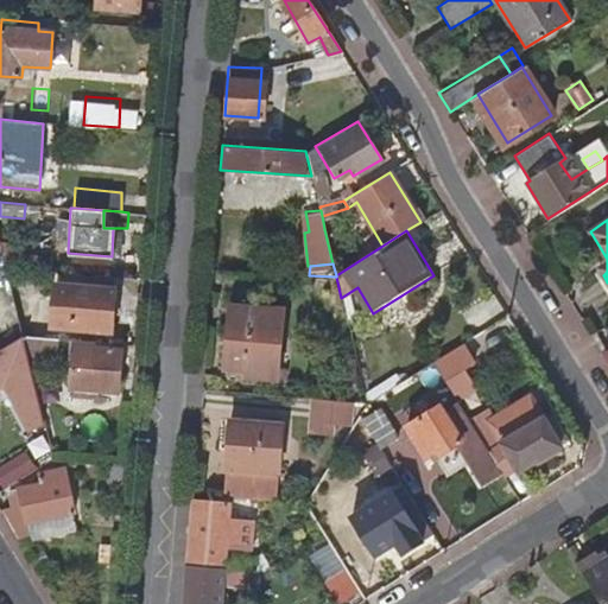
[(52,326),(112,331),(114,290),(54,286),(52,326)]
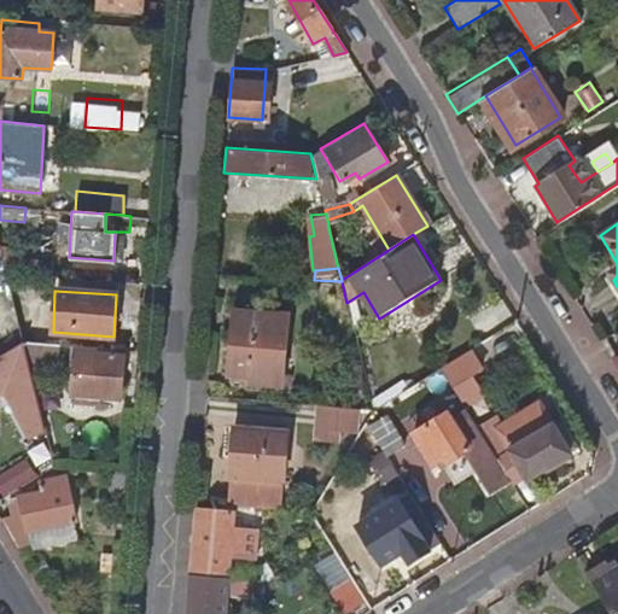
[(284,310),(233,307),(227,374),(248,375),(248,384),(279,385),(284,310)]
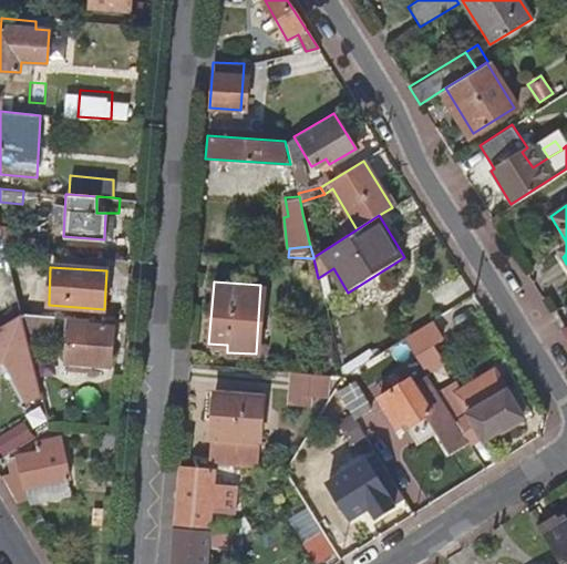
[(27,293),(17,296),(21,313),(31,308),(27,293)]
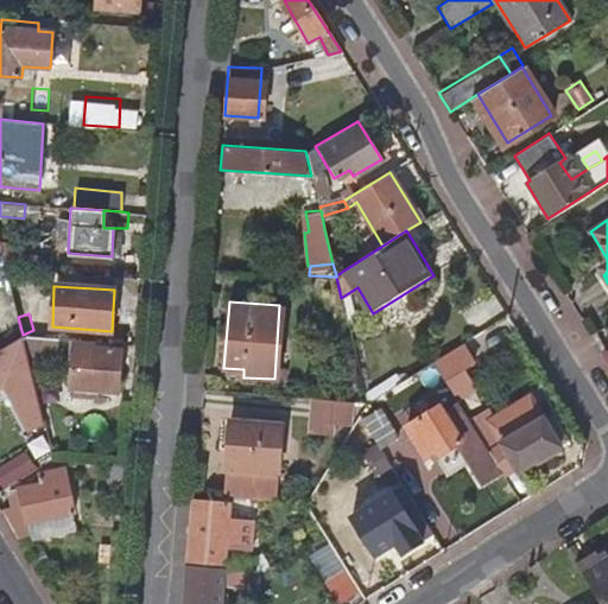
[(29,357),(26,349),(23,336),(23,335),(0,349),(0,381),(1,381),(31,424),(43,417),(29,357)]
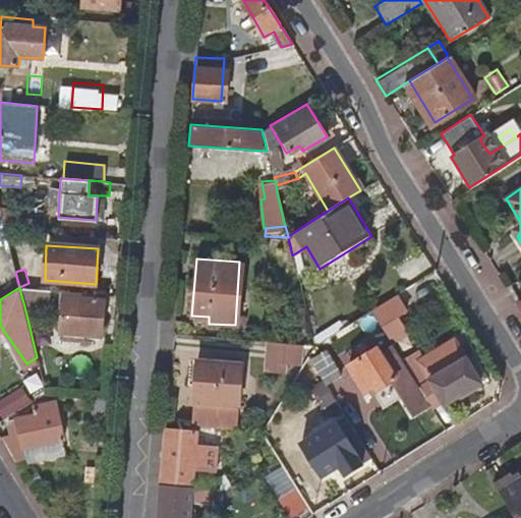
[(50,290),(19,288),(22,299),(24,306),(49,307),(50,290)]
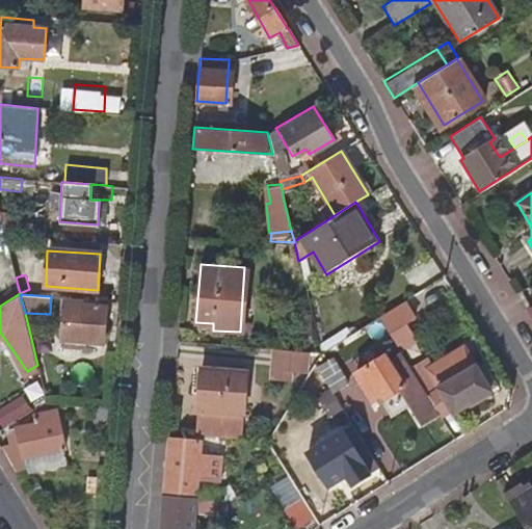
[(411,315),(400,296),(375,312),(387,331),(411,315)]
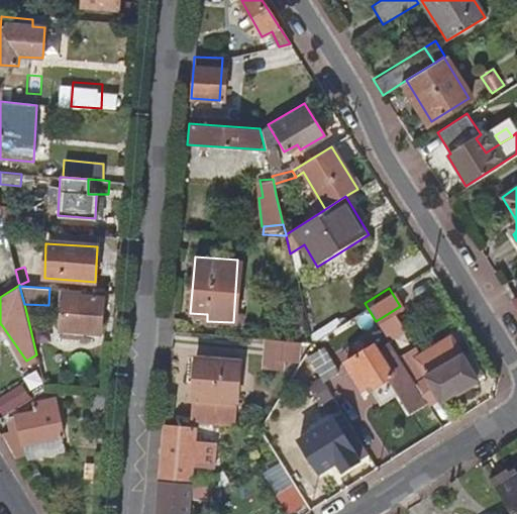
[(64,300),(63,330),(101,333),(103,296),(89,295),(90,291),(65,289),(64,300)]
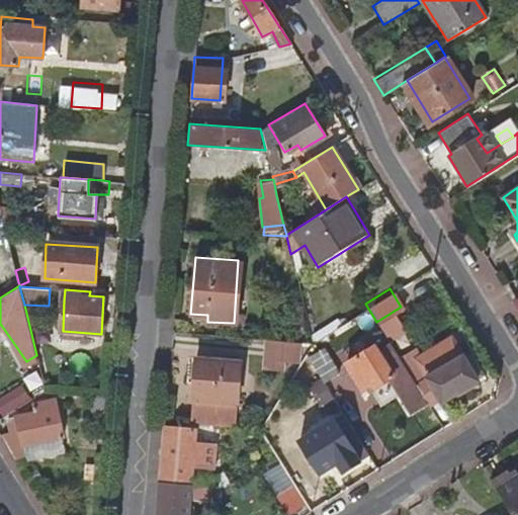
[(410,375),(428,405),(438,399),(440,402),(481,377),(479,374),(485,370),(471,349),(466,353),(453,333),(423,352),(420,347),(401,360),(410,375)]
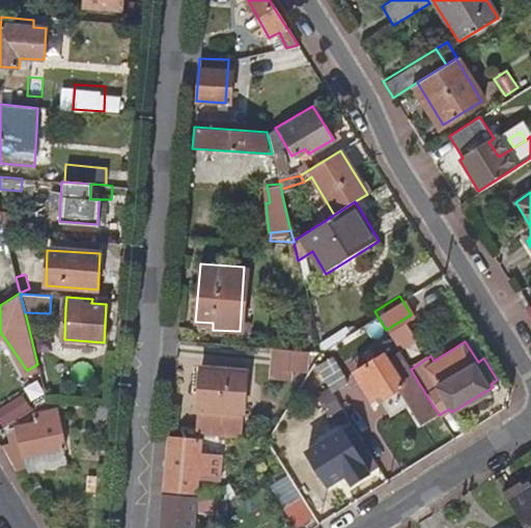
[(305,343),(289,342),(288,364),(305,364),(305,343)]
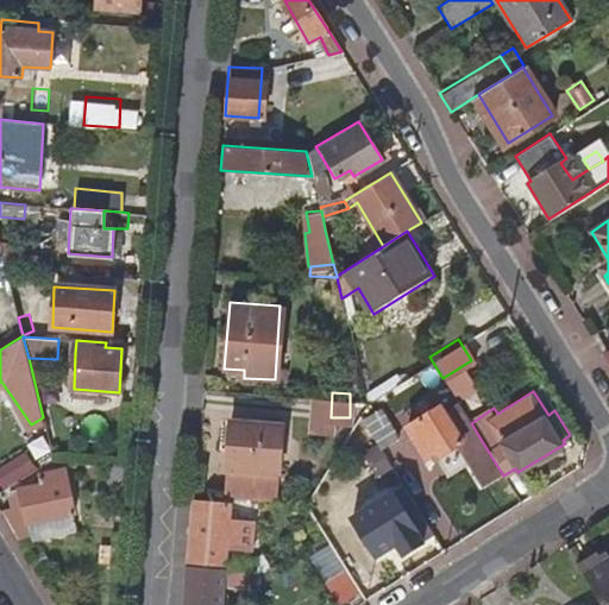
[(483,490),(503,476),(482,441),(471,423),(458,403),(444,411),(440,407),(405,428),(425,460),(435,453),(439,457),(456,447),(483,490)]
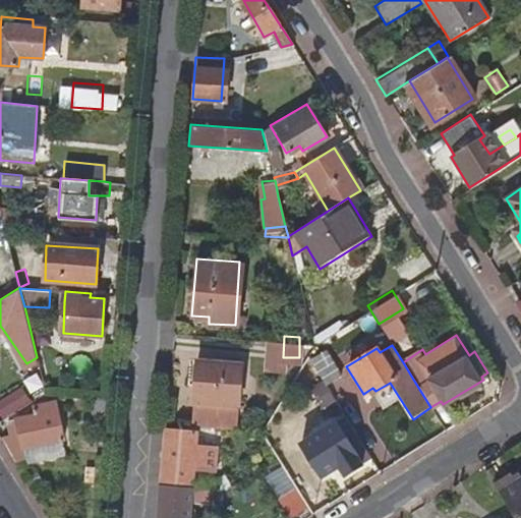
[(308,361),(325,387),(340,377),(324,351),(308,361)]
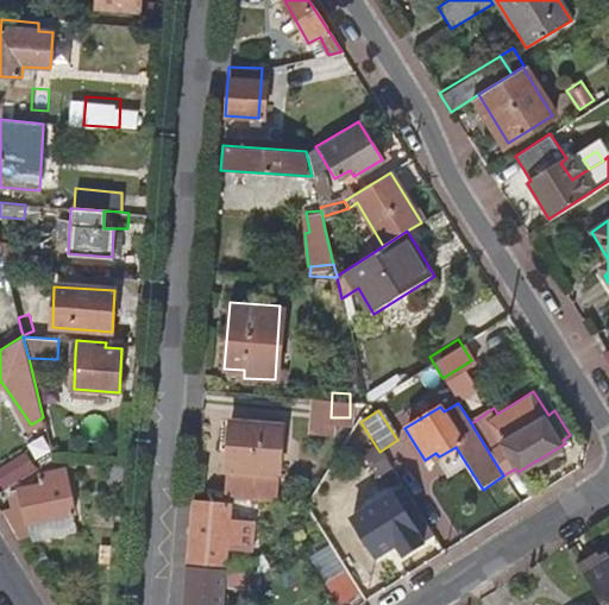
[(227,497),(276,500),(282,422),(230,416),(224,466),(230,466),(227,497)]
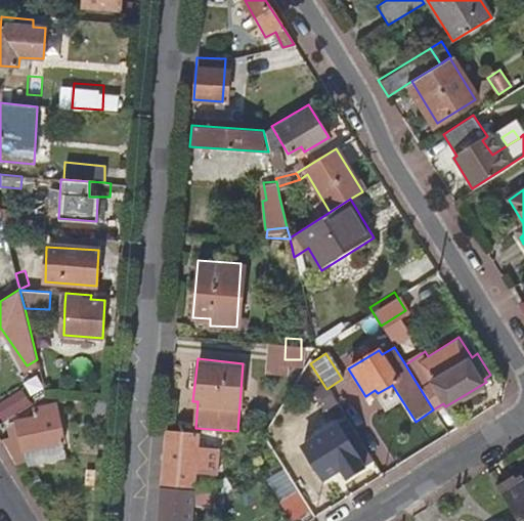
[(0,411),(5,420),(30,403),(19,387),(0,399),(0,411)]
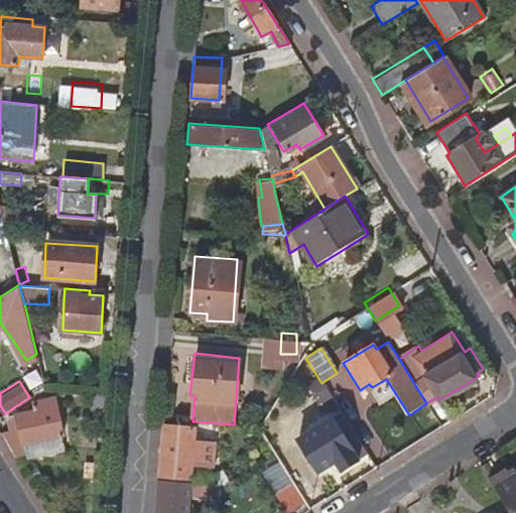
[(297,431),(336,409),(323,388),(284,409),(297,431)]
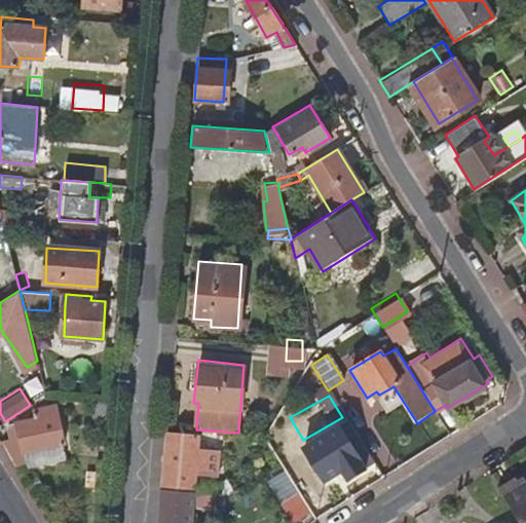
[(106,417),(108,400),(94,399),(92,416),(106,417)]
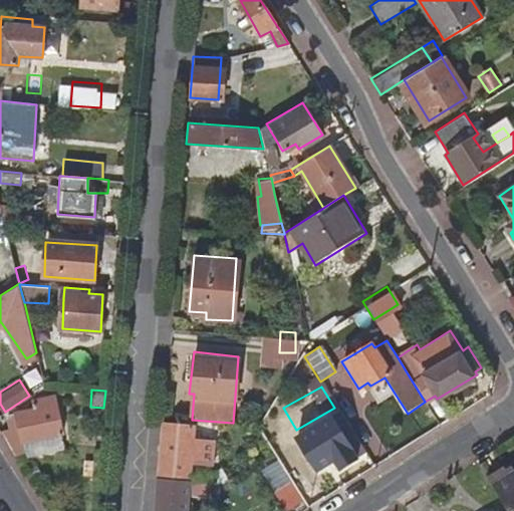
[(0,433),(15,458),(24,453),(21,444),(36,440),(59,433),(52,404),(13,414),(15,424),(8,425),(9,430),(0,433)]
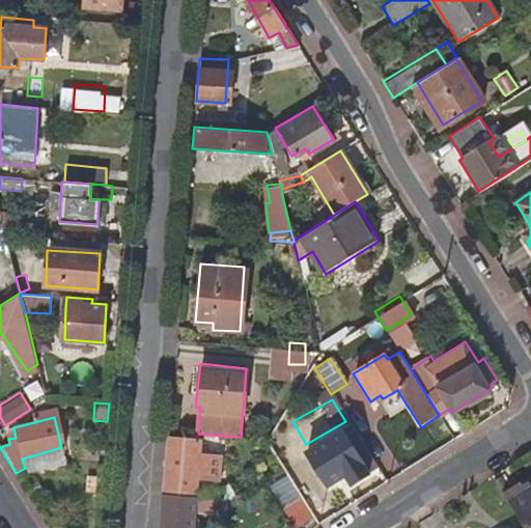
[(363,465),(343,433),(308,453),(328,485),(363,465)]
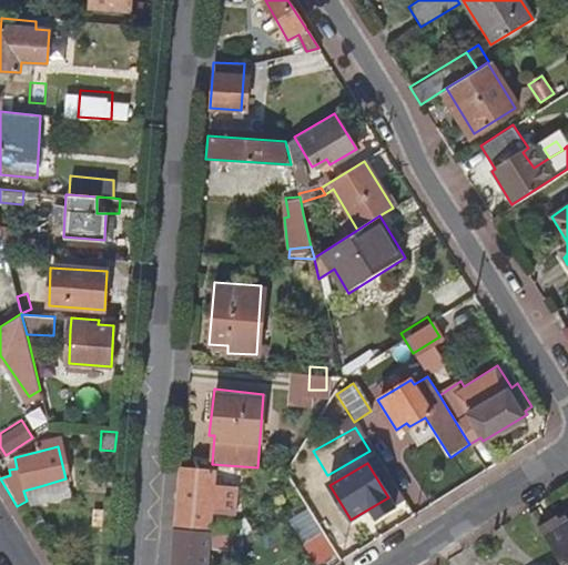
[(297,482),(288,465),(282,470),(292,485),(297,482)]
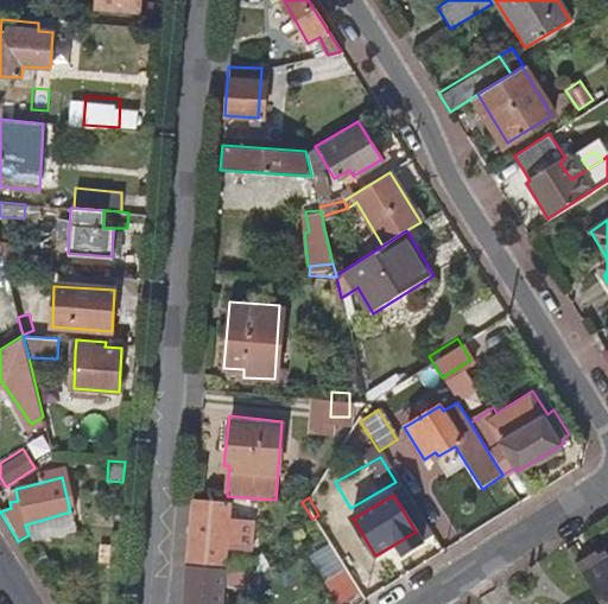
[(187,566),(245,570),(245,559),(245,558),(222,557),(223,544),(247,546),(248,517),(226,515),(226,502),(192,500),(187,566)]
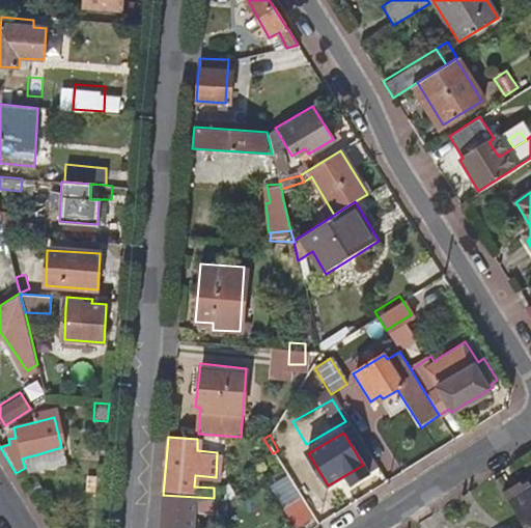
[(61,447),(37,454),(39,468),(64,463),(61,447)]
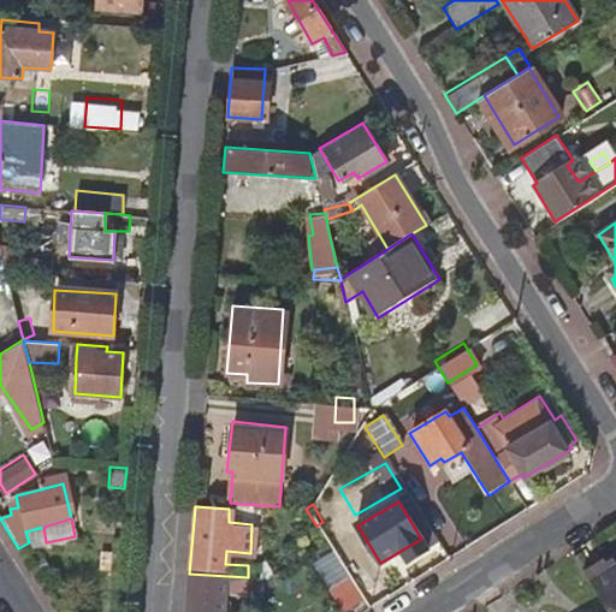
[(333,546),(313,559),(347,610),(367,596),(333,546)]
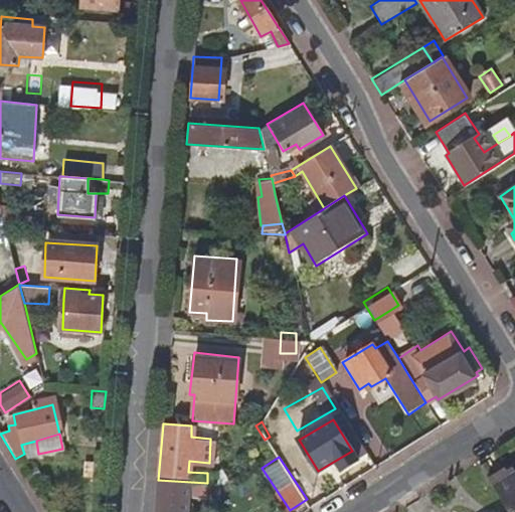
[(220,469),(207,474),(207,483),(222,484),(227,481),(220,469)]
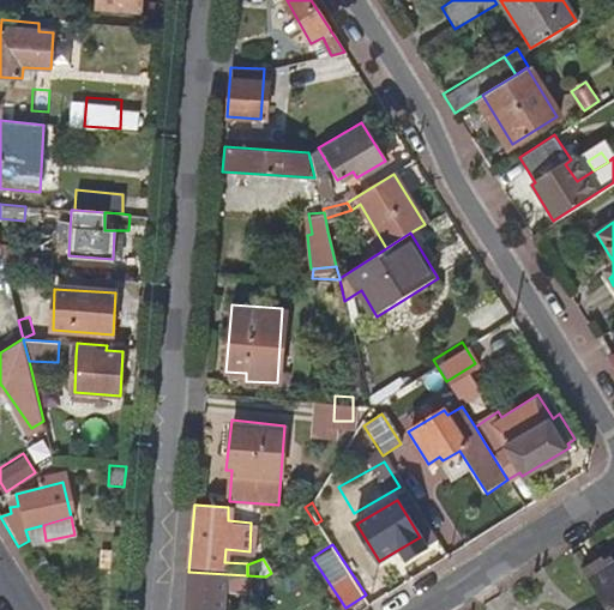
[(96,578),(108,579),(110,567),(97,566),(96,578)]
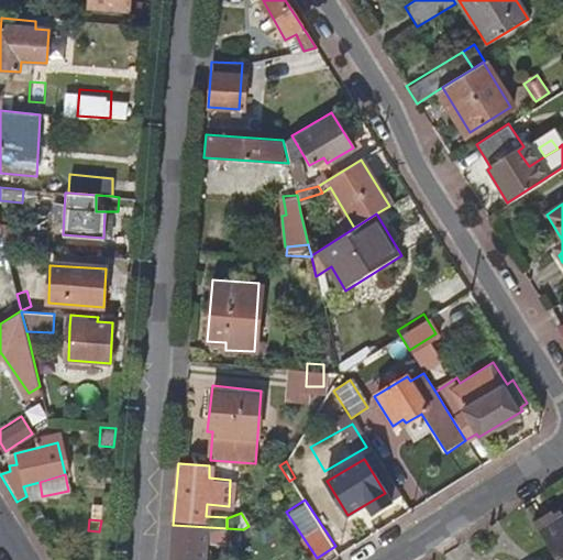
[(562,559),(562,519),(539,537),(553,559),(562,559)]
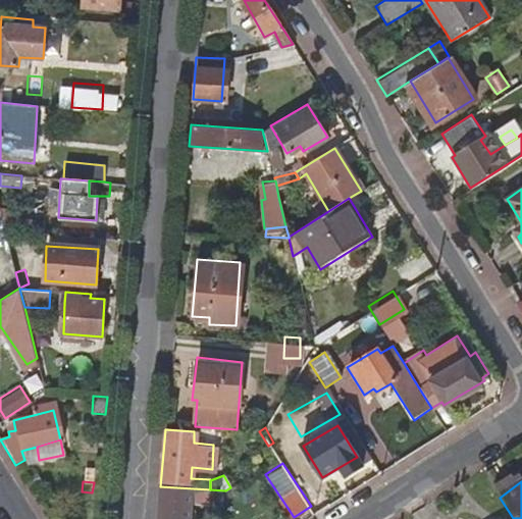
[(209,501),(210,489),(160,486),(157,518),(187,518),(190,500),(209,501)]
